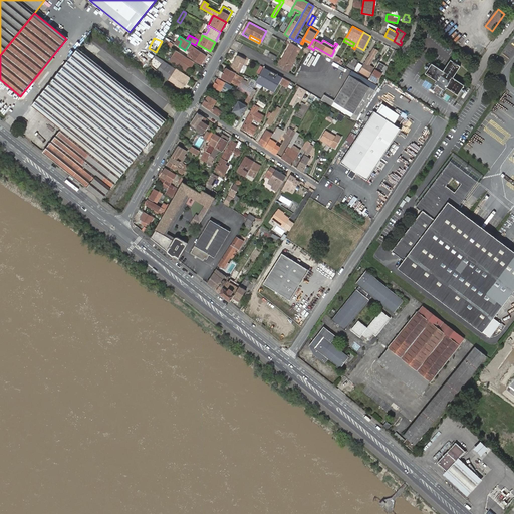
[(435,44),(441,51),(446,46),(440,39),(435,44)]
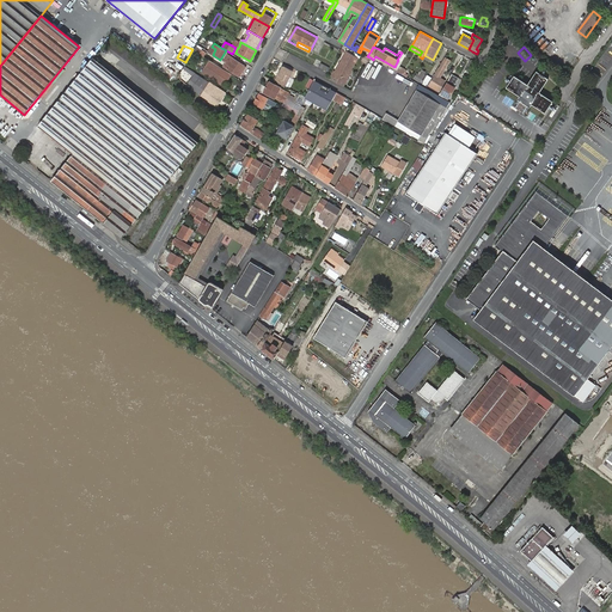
[(357,59),(347,51),(335,72),(347,79),(352,71),(357,59)]
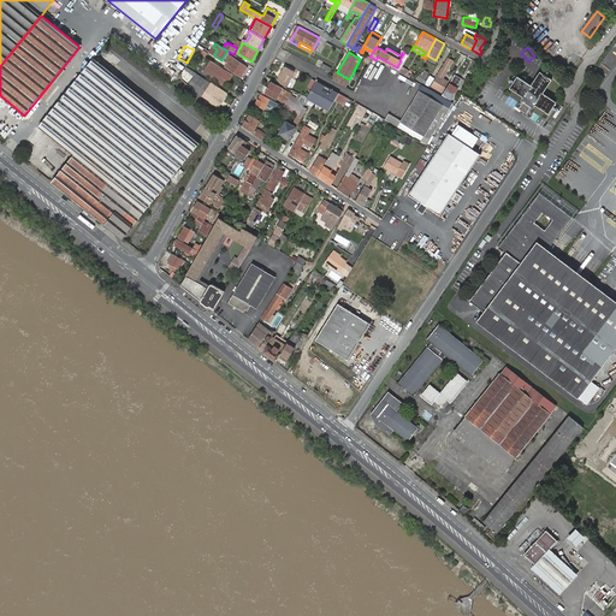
[(230,65),(227,69),(242,77),(248,67),(229,55),(225,60),(227,61),(226,64),(230,65)]
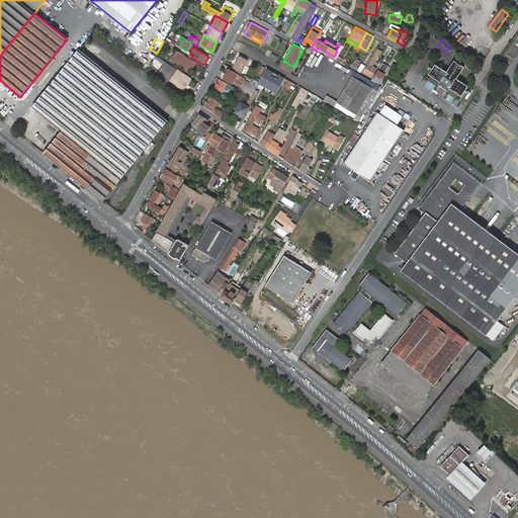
[(447,55),(453,59),(457,52),(452,48),(447,55)]
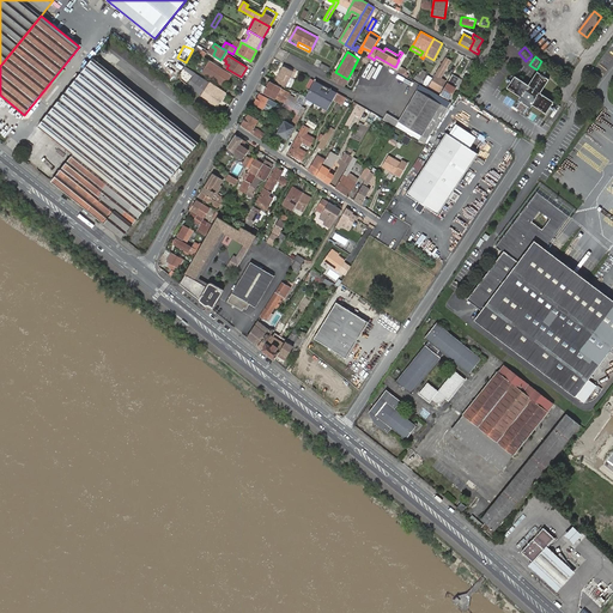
[(52,181),(122,237),(199,143),(93,58),(38,126),(54,138),(73,153),(70,158),(58,174),(54,178),(52,181)]
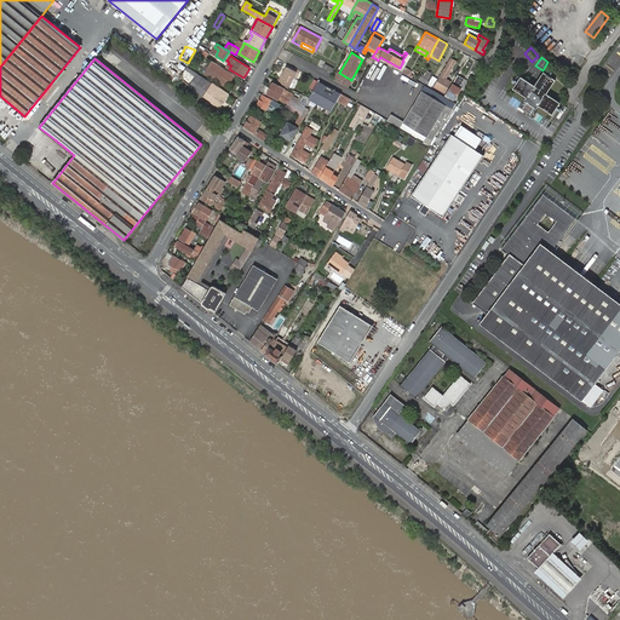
[(445,69),(443,69),(440,75),(441,76),(435,87),(445,92),(451,82),(446,79),(449,72),(455,62),(451,58),(445,69)]
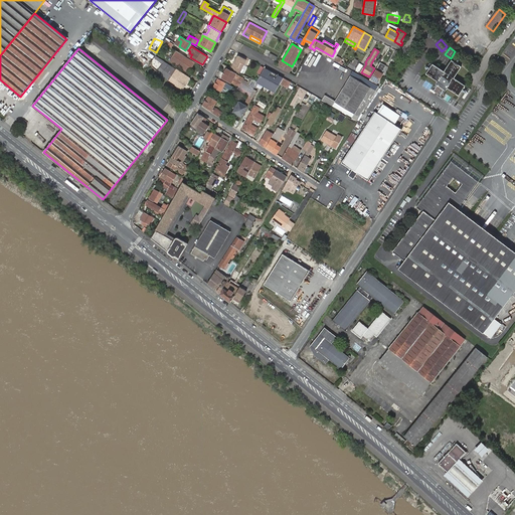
[(195,62),(177,51),(170,60),(188,72),(195,62)]
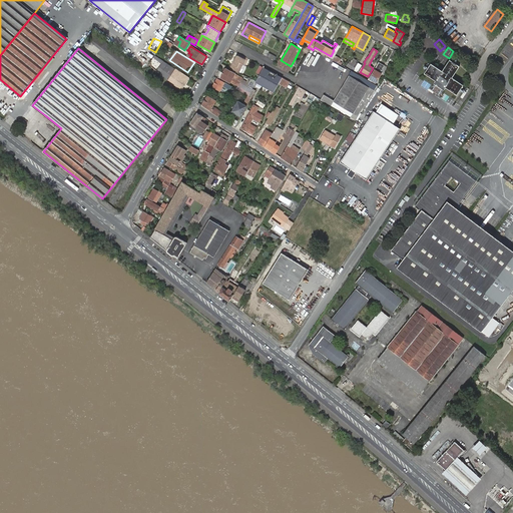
[(232,65),(230,68),(238,72),(242,65),(243,64),(245,59),(236,55),(236,56),(234,59),(234,60),(232,65)]
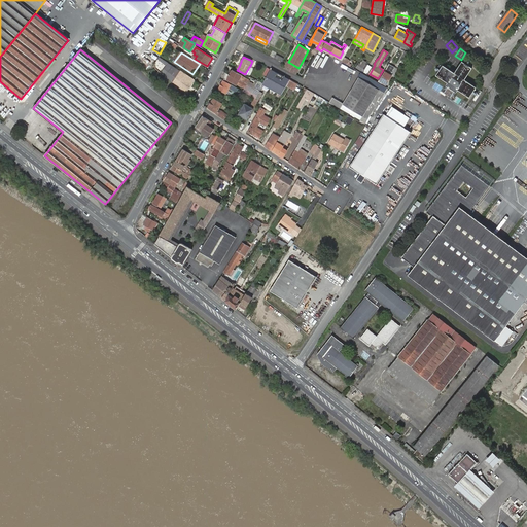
[(303,61),(299,68),(288,62),(287,62),(286,65),(297,71),(303,61)]
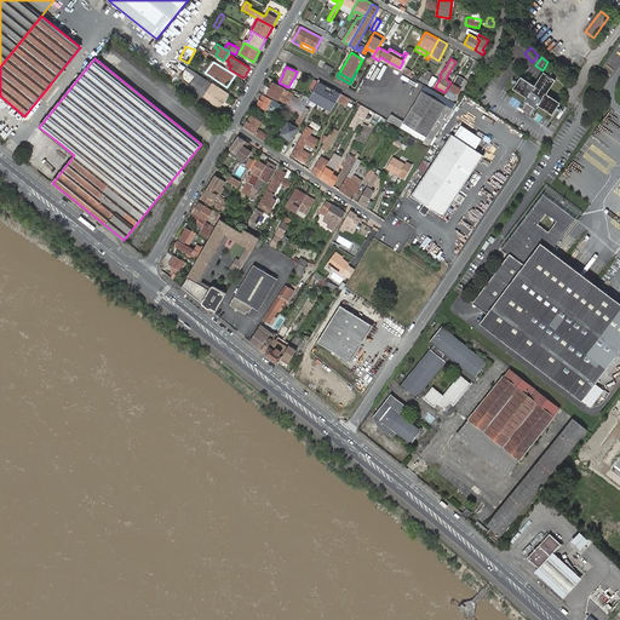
[(527,102),(539,109),(541,105),(555,114),(563,102),(549,93),(557,80),(545,72),(537,86),(523,78),(515,90),(529,98),(527,102)]
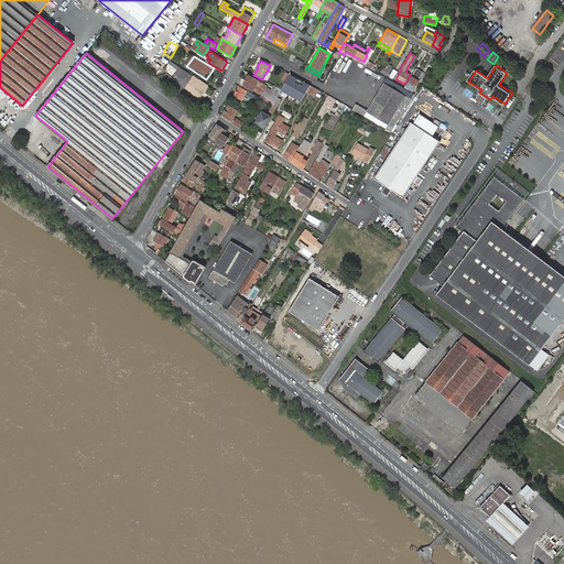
[(172,77),(177,83),(186,72),(180,67),(172,77)]
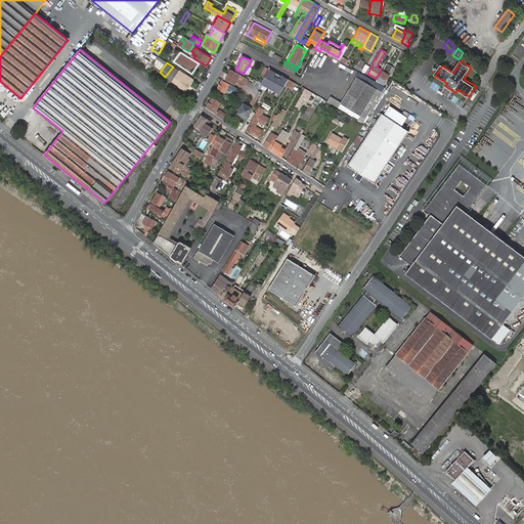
[(383,71),(378,80),(385,84),(389,75),(388,75),(392,67),(387,63),(383,71)]
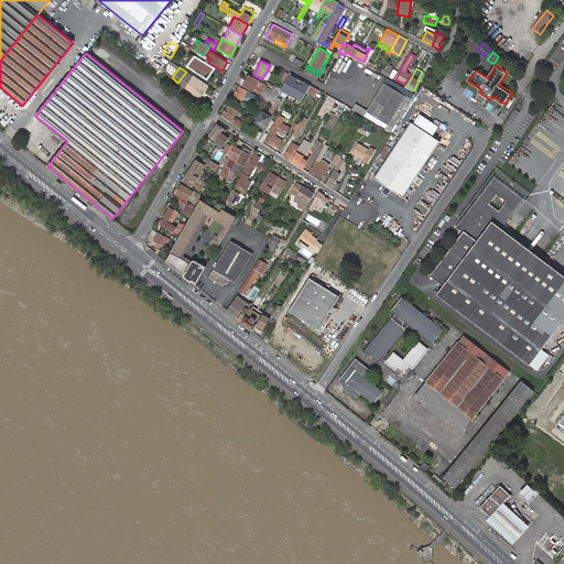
[(393,76),(394,77),(398,72),(394,69),(391,75),(383,69),(381,73),(392,79),(393,76)]
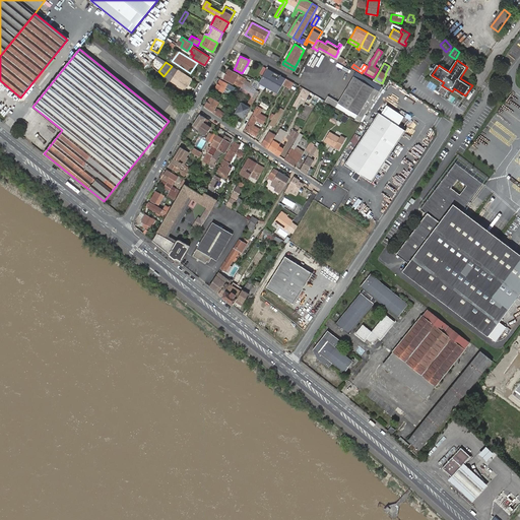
[(171,80),(171,81),(178,85),(178,86),(183,89),(184,88),(185,86),(190,78),(185,74),(183,73),(178,70),(172,66),(164,76),(170,81),(171,80)]
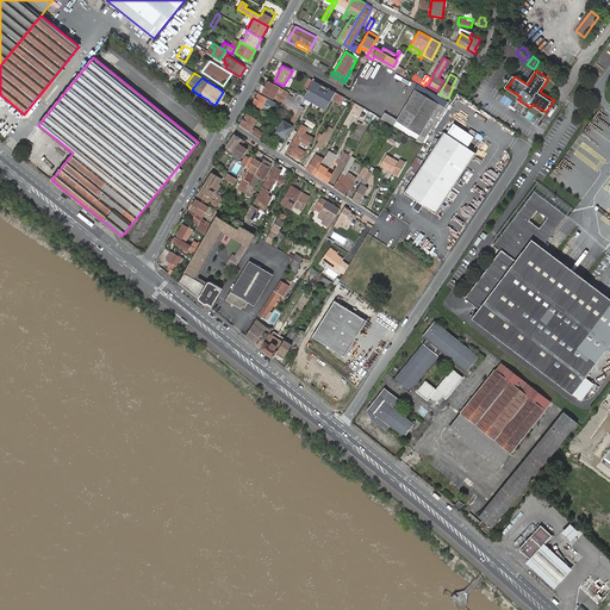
[(336,93),(313,80),(304,97),(304,98),(325,110),(336,93)]
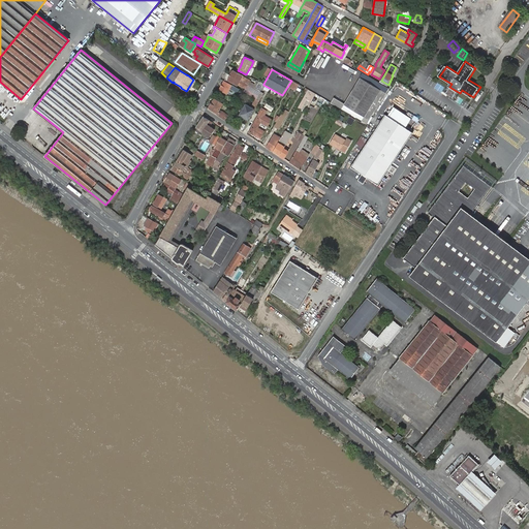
[(232,70),(230,75),(240,81),(243,76),(232,70)]
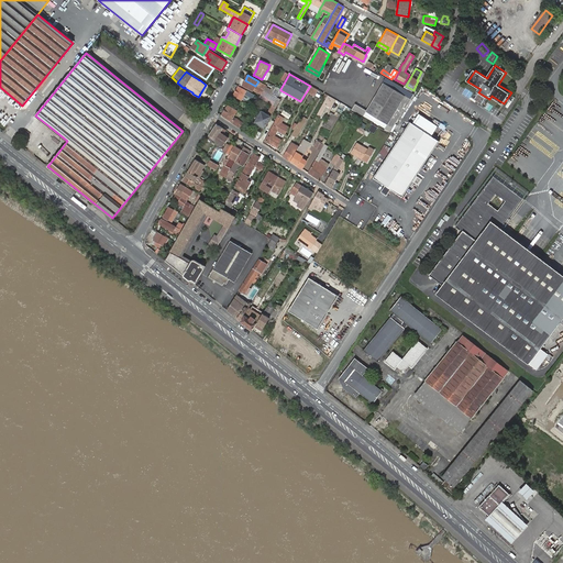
[(261,95),(260,98),(273,105),(273,106),(277,98),(276,97),(269,94),(258,88),(255,86),(245,80),(241,77),(238,83),(240,84),(242,85),(249,88),(253,90),(261,95)]
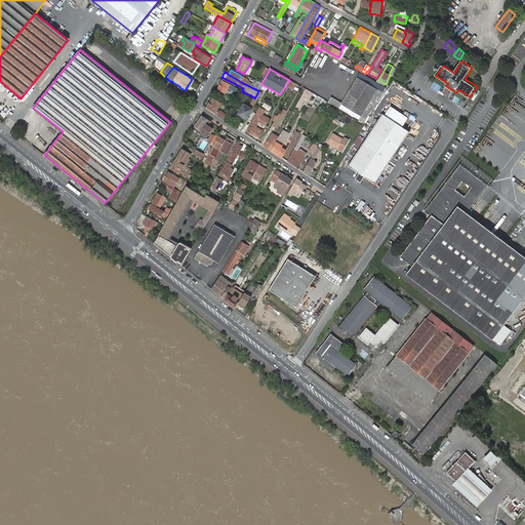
[(382,92),(358,77),(341,104),(366,119),(382,92)]
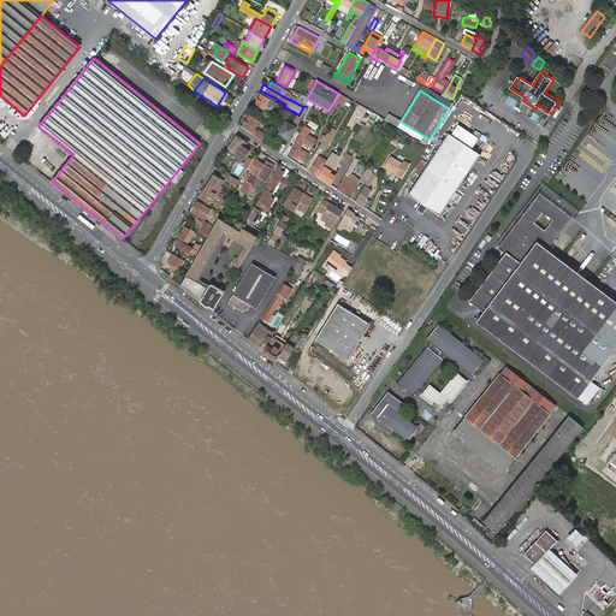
[(261,94),(255,105),(264,110),(268,102),(276,107),(278,104),(271,99),(261,94)]
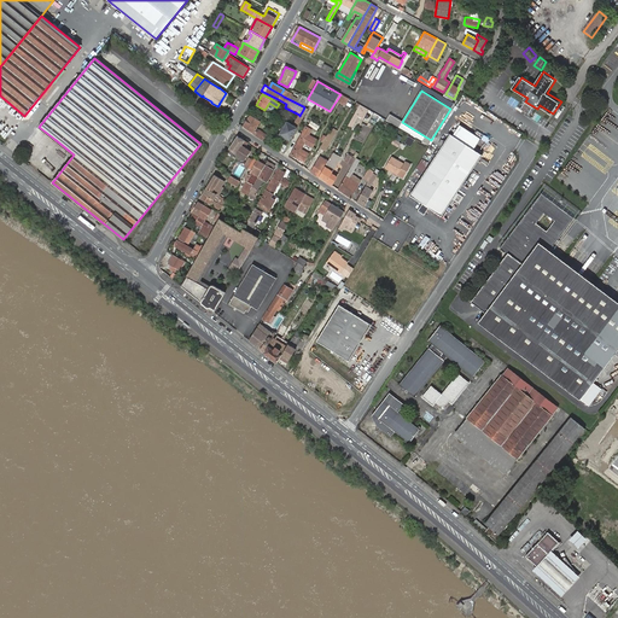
[(337,101),(345,106),(349,99),(340,94),(337,101)]
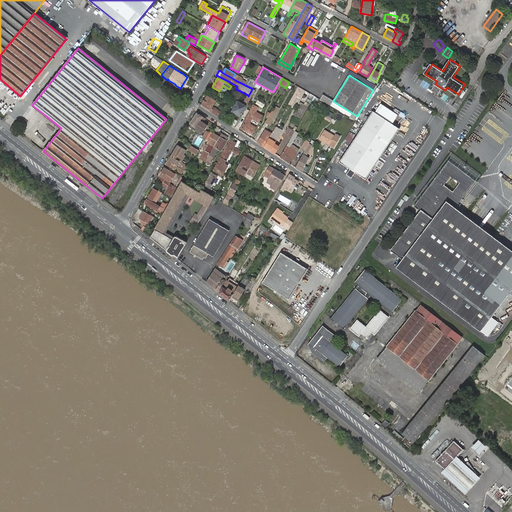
[(441,95),(445,90),(435,84),(432,90),(441,95)]
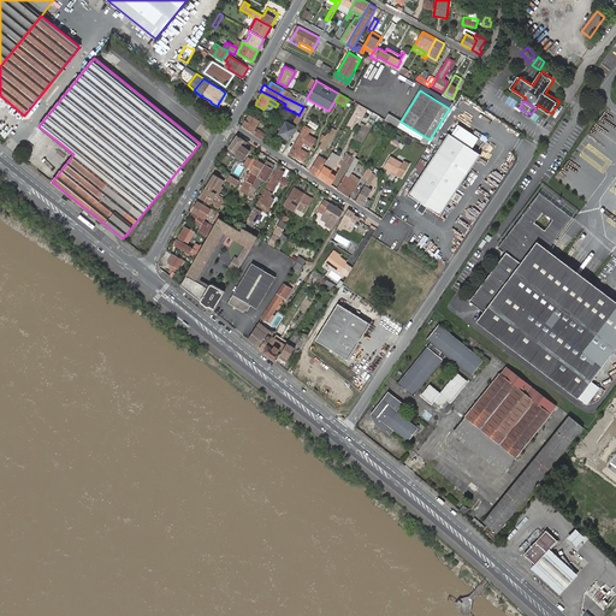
[(356,107),(347,125),(350,128),(356,117),(362,119),(367,110),(359,105),(356,107)]
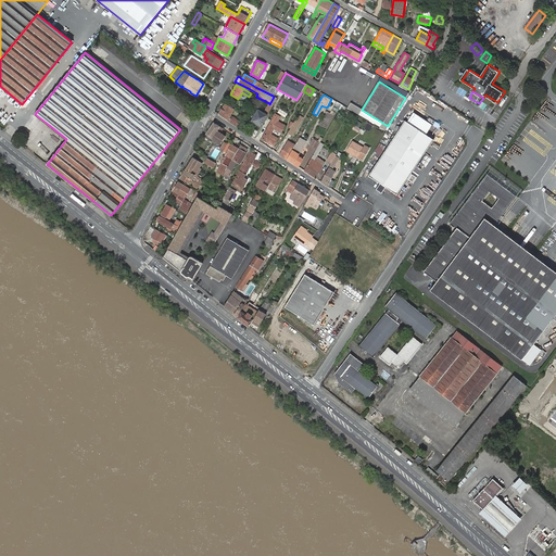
[(225,103),(218,114),(228,119),(237,126),(240,122),(230,115),(235,109),(225,103)]
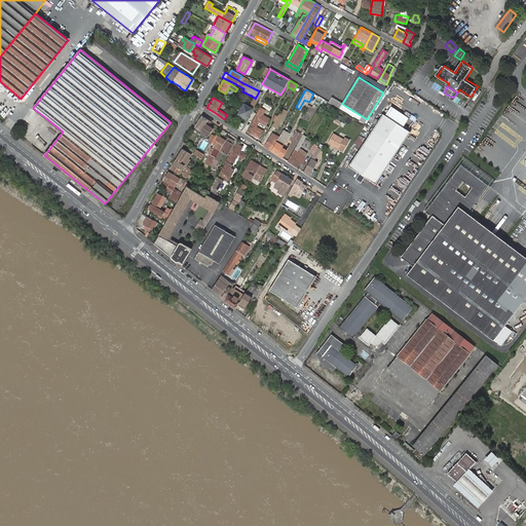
[(238,114),(248,119),(254,109),(258,100),(255,99),(255,98),(250,107),(245,104),(242,107),(241,108),(240,110),(238,114)]
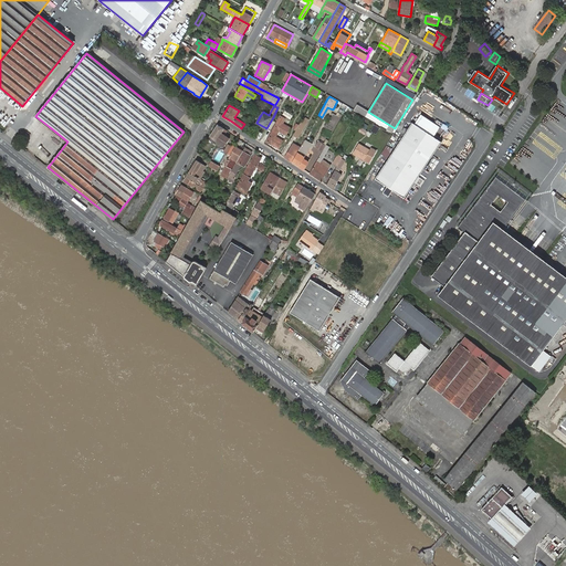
[(366,116),(368,112),(357,105),(354,109),(357,112),(365,115),(366,116)]
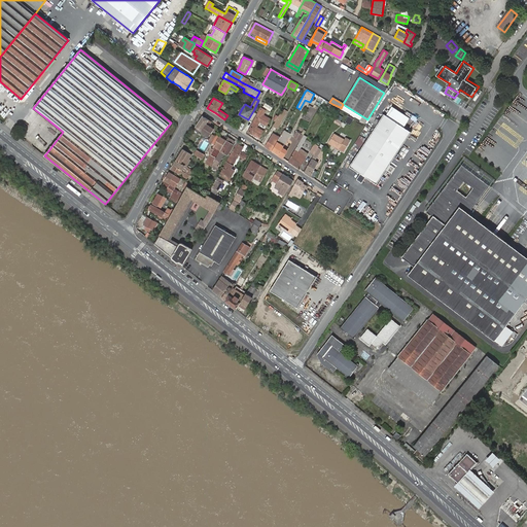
[(260,107),(257,113),(257,114),(248,132),(252,134),(253,134),(259,137),(264,131),(256,128),(259,121),(267,126),(270,119),(264,115),(266,110),(260,107)]
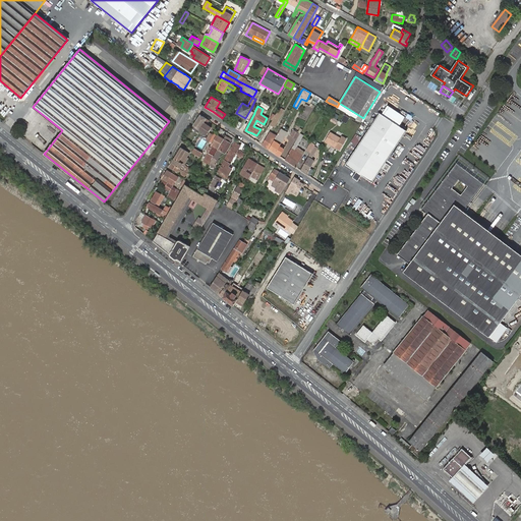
[(286,121),(290,123),(298,111),(293,108),(286,121)]
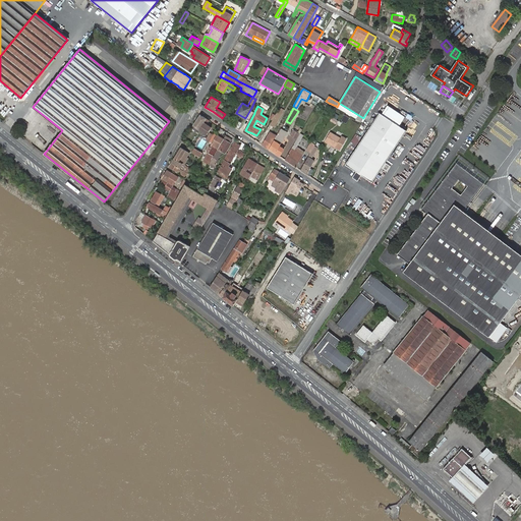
[(279,110),(270,124),(274,126),(283,112),(279,110)]
